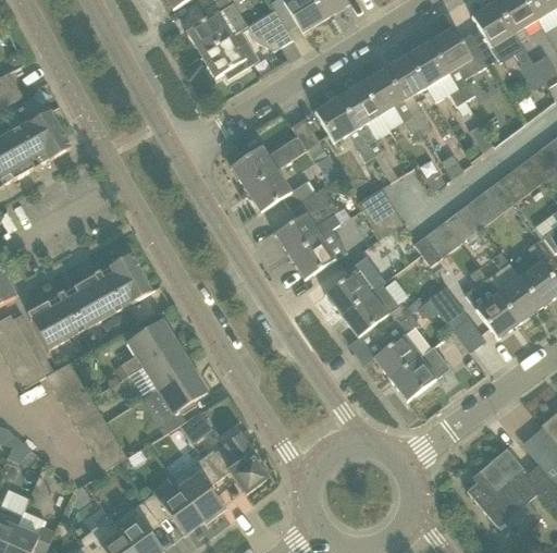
[(197,0),(201,7),(212,0),(168,0),(173,9),(187,0),(197,0)]
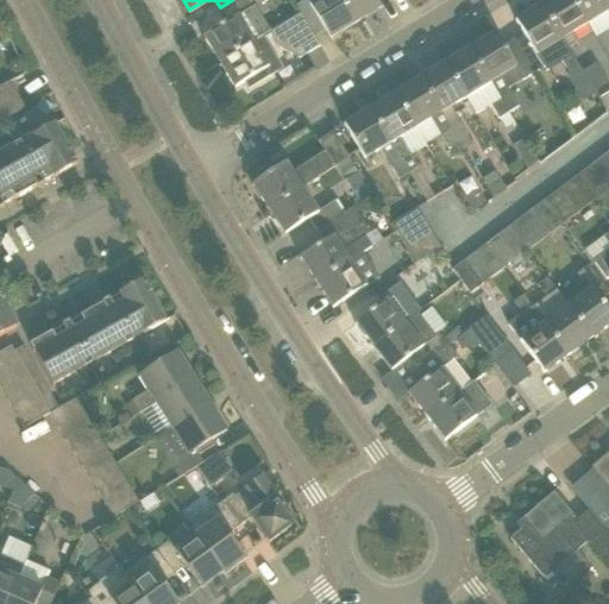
[(269,29),(270,27),(253,0),(232,0),(220,7),(227,18),(203,33),(219,60),(263,32),(269,29)]
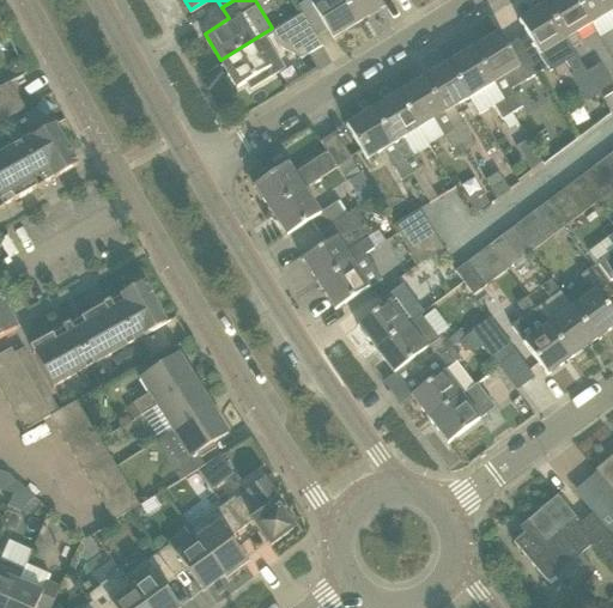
[(327,25),(333,36),(358,20),(345,0),(310,0),(313,2),(301,10),(316,32),(327,25)]
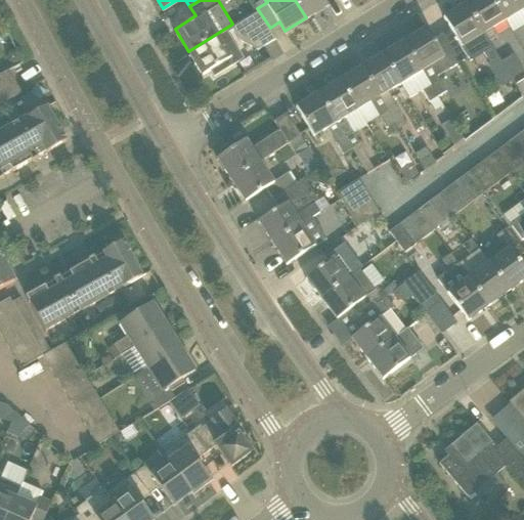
[(295,0),(306,17),(329,4),(325,0),(295,0)]
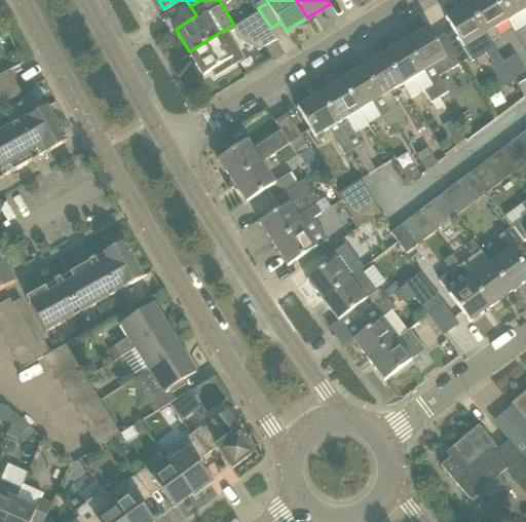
[(506,16),(496,0),(468,0),(467,1),(490,38),(499,33),(494,25),(506,16)]
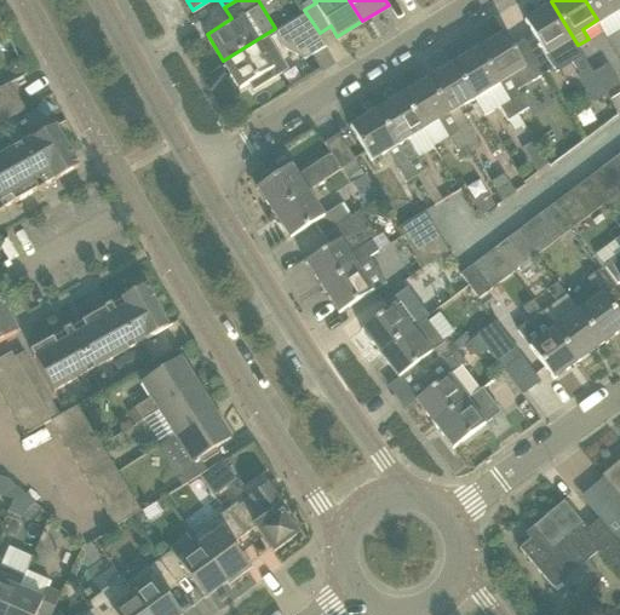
[(619,5),(619,0),(585,0),(597,19),(619,5)]
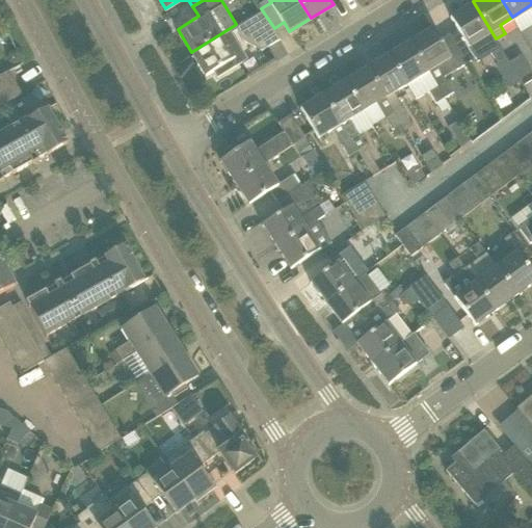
[(450,15),(457,27),(449,32),(467,60),(475,55),(477,59),(490,51),(498,62),(507,56),(496,40),(496,38),(473,1),(450,15)]
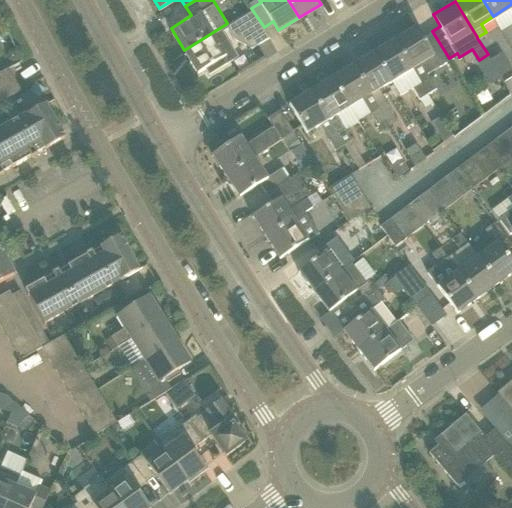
[(264,27),(251,8),(227,23),(226,24),(227,26),(234,37),(252,46),(269,35),(264,27)]
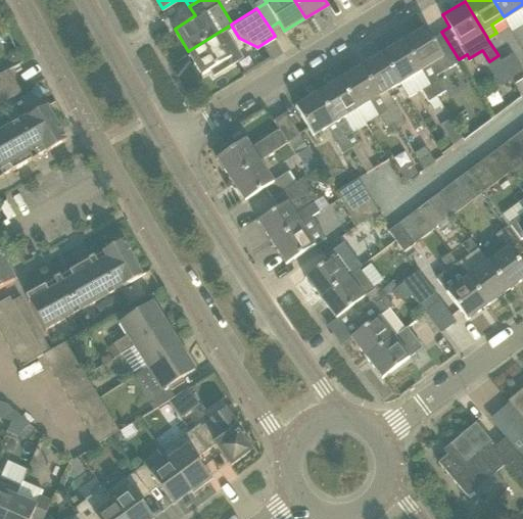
[(459,59),(441,32),(432,37),(425,25),(403,38),(437,93),(445,89),(438,77),(437,77),(435,74),(459,59)]
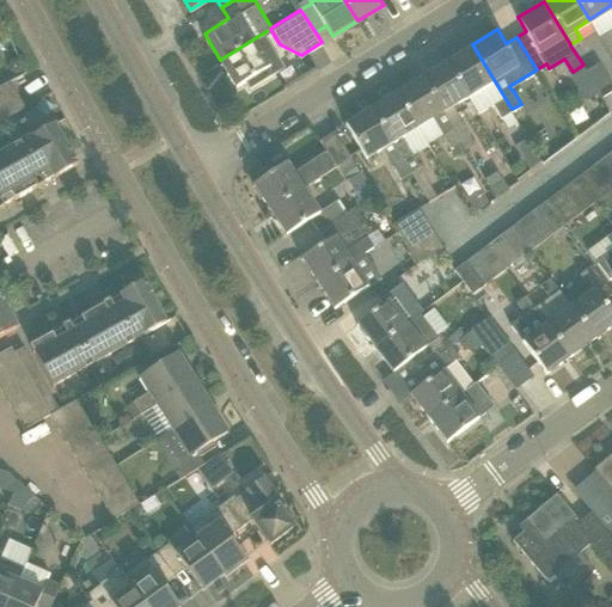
[(264,32),(220,60),(236,85),(245,79),(250,86),(275,71),(262,50),(271,44),(265,35),(264,32)]
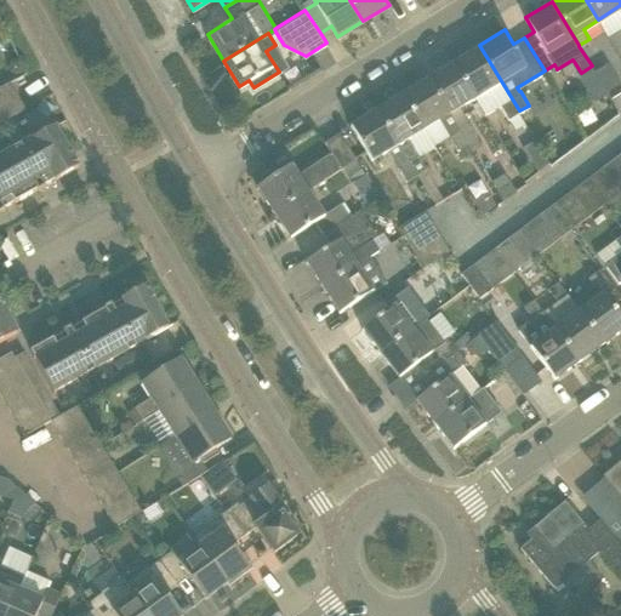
[(474,96),(485,113),(500,103),(508,118),(519,110),(479,45),(454,61),(474,96)]
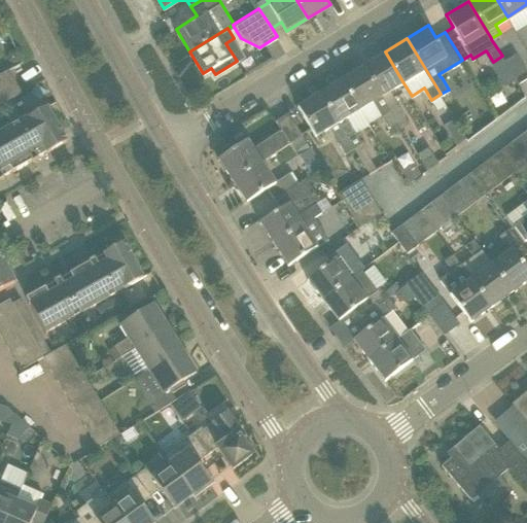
[(389,90),(402,81),(385,51),(362,65),(381,95),(389,90)]
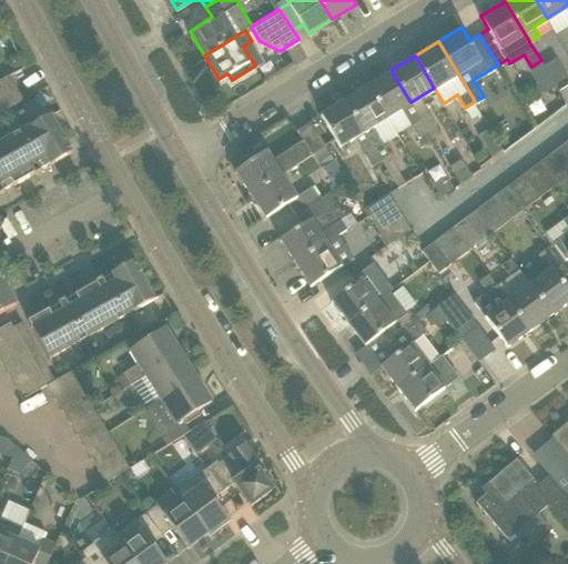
[(567,82),(567,73),(560,61),(557,56),(544,63),(558,89),(567,82)]
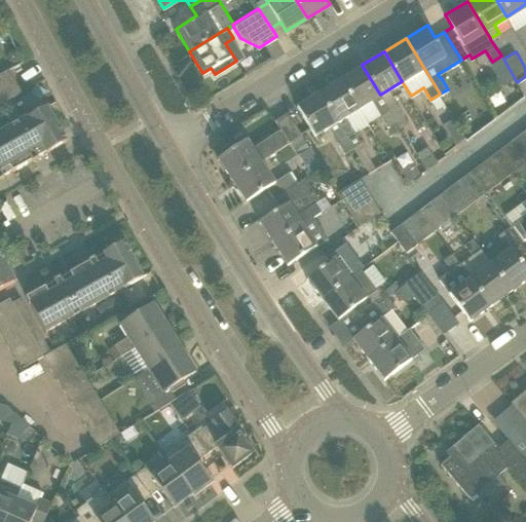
[(380,95),(362,65),(340,78),(359,108),(372,100),(387,124),(396,120),(388,108),(380,95)]
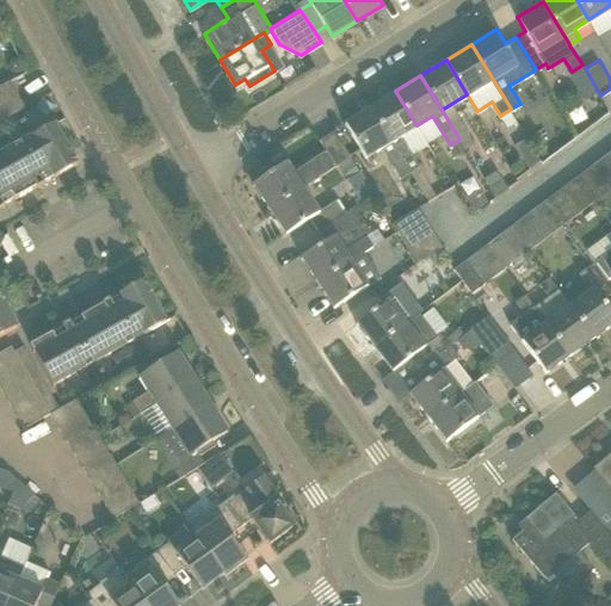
[(0,100),(18,91),(11,78),(0,82),(0,100)]
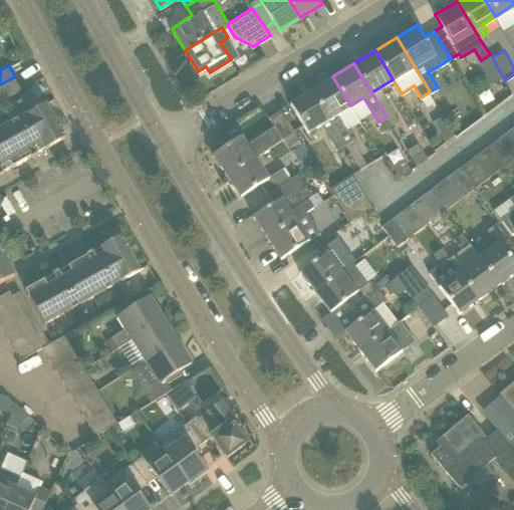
[(0,98),(21,87),(15,76),(0,84),(0,98)]
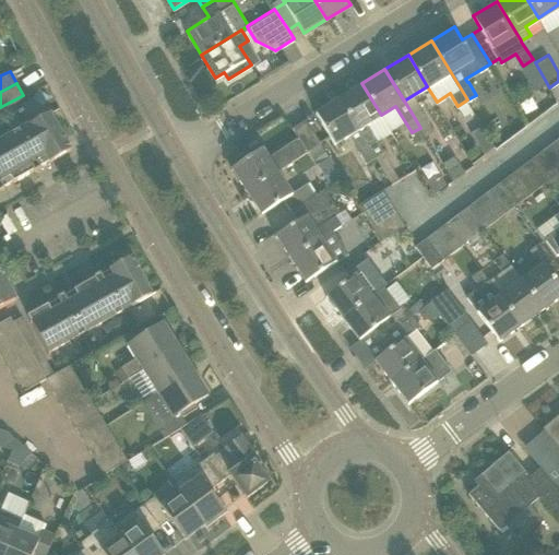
[(367,124),(381,115),(361,83),(339,97),(358,128),(367,142),(376,155),(384,151),(367,124)]
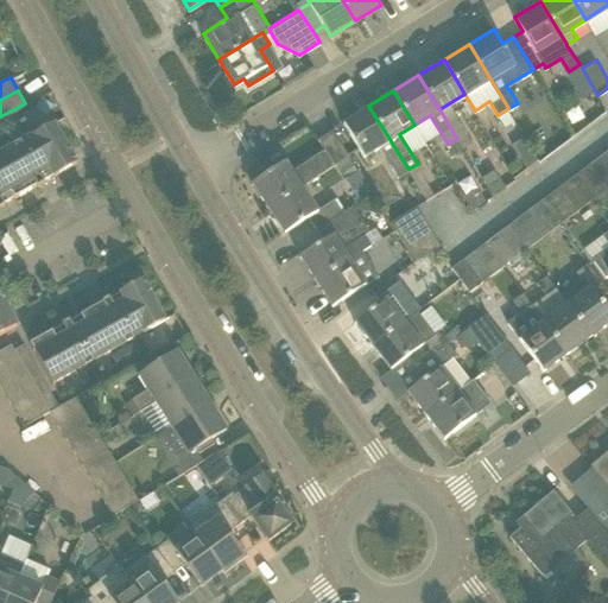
[(390,139),(368,106),(343,121),(363,156),(380,146),(390,139)]
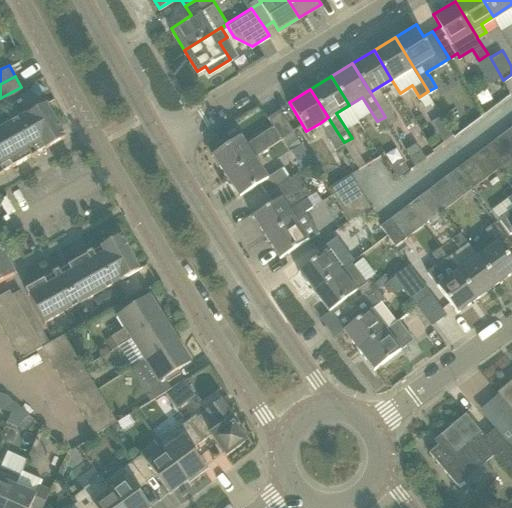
[(386,100),(378,105),(385,117),(393,112),(394,112),(387,100),(386,100)]
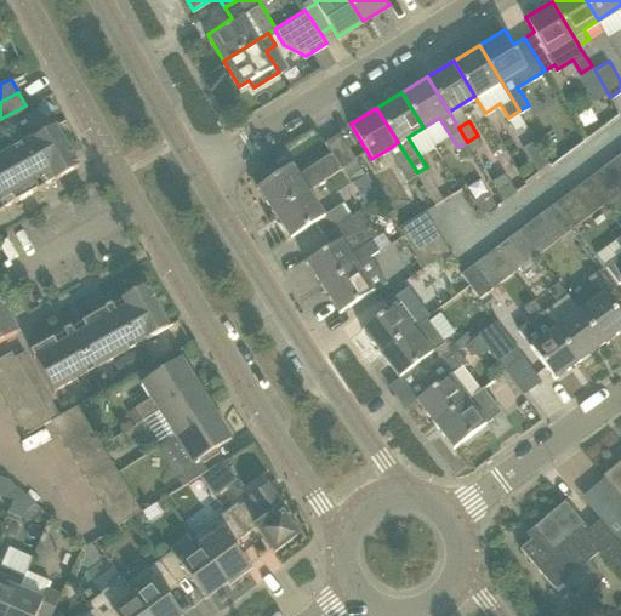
[(56,177),(60,175),(78,164),(77,160),(78,159),(73,149),(70,150),(55,123),(12,147),(35,188),(38,187),(38,188),(45,183),(44,182),(55,176),(56,177)]
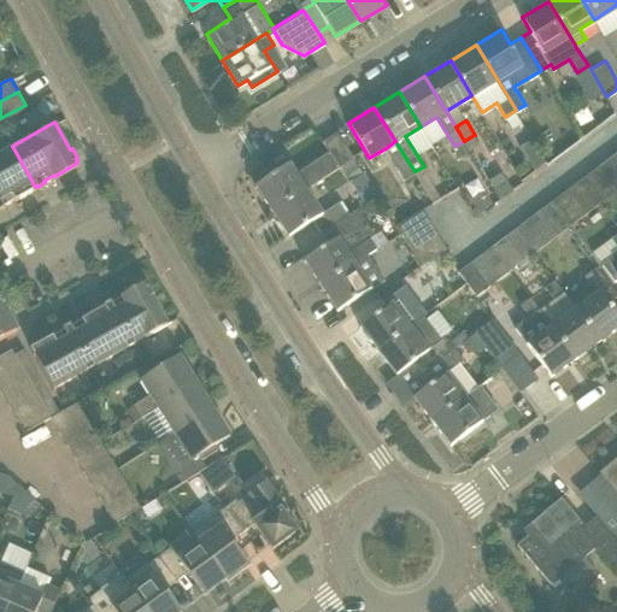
[(306,187),(353,156),(338,130),(323,139),(329,149),(295,170),(289,162),(256,183),(271,207),(305,184),(306,187)]
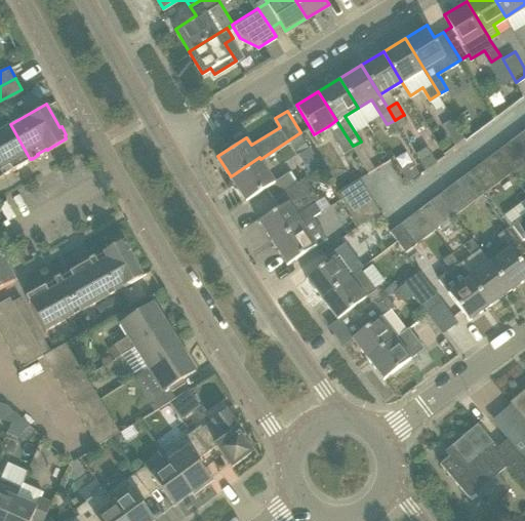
[(0,176),(2,175),(4,174),(3,173),(12,168),(12,169),(30,159),(10,124),(0,129),(0,176)]
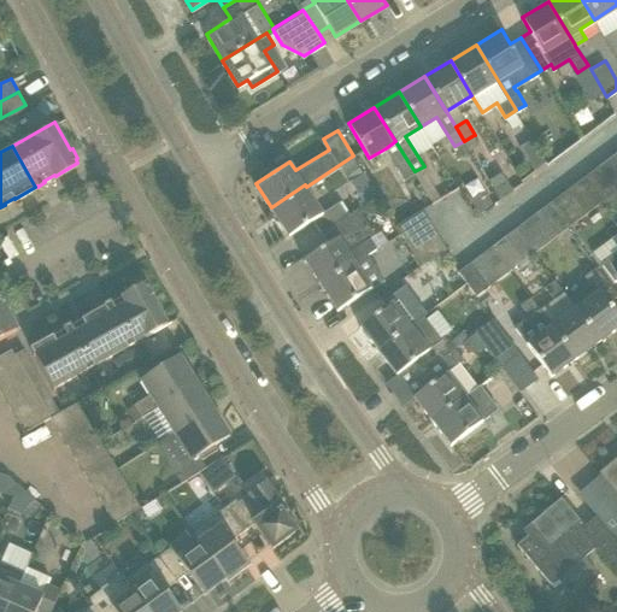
[(616,184),(616,160),(612,154),(600,163),(616,184)]
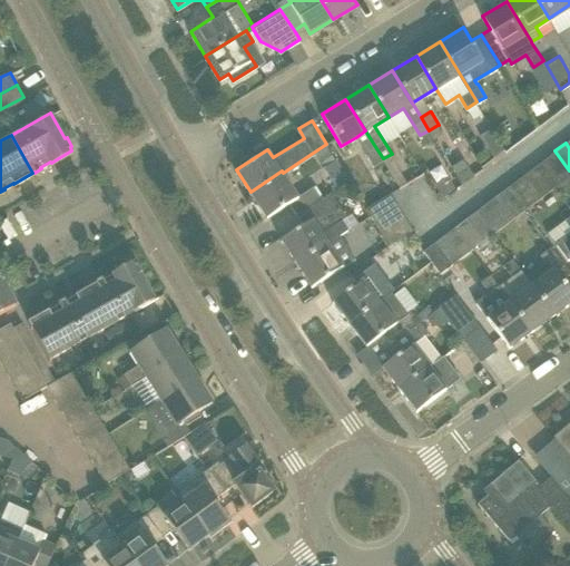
[(374,145),(364,150),(373,165),(383,158),(374,145)]
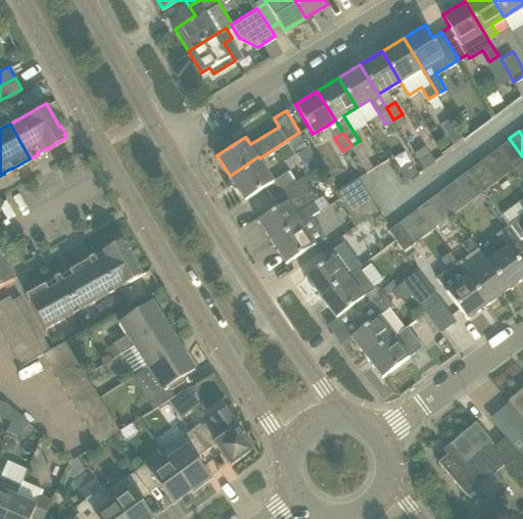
[(301,135),(291,141),(297,151),(299,150),(307,145),(301,135)]
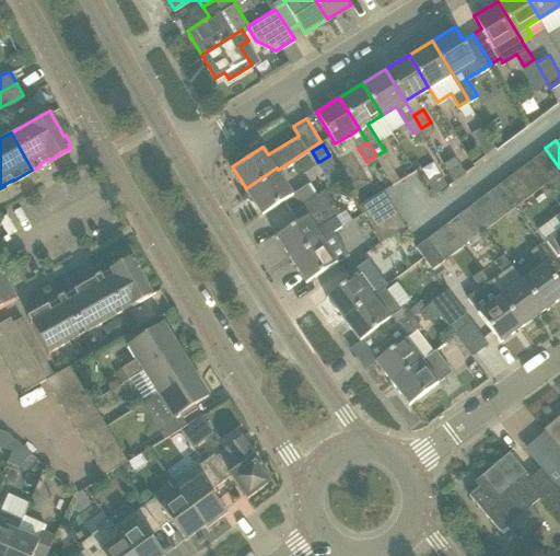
[(559,171),(559,168),(545,148),(533,157),(550,178),(559,171)]
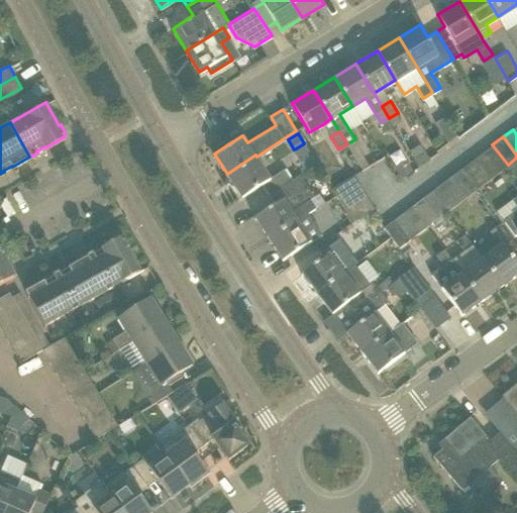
[(483,151),(498,173),(508,165),(492,144),(483,151)]
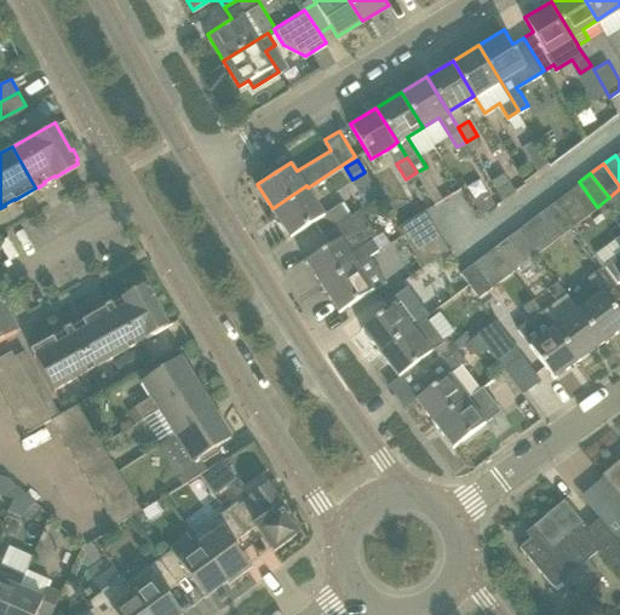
[(567,191),(585,216),(597,207),(579,182),(567,191)]
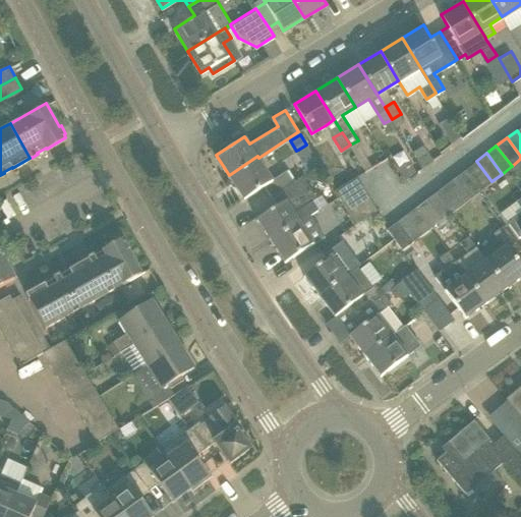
[(265,184),(271,194),(293,179),(286,169),(272,178),(258,158),(257,156),(229,175),(244,197),(265,184)]
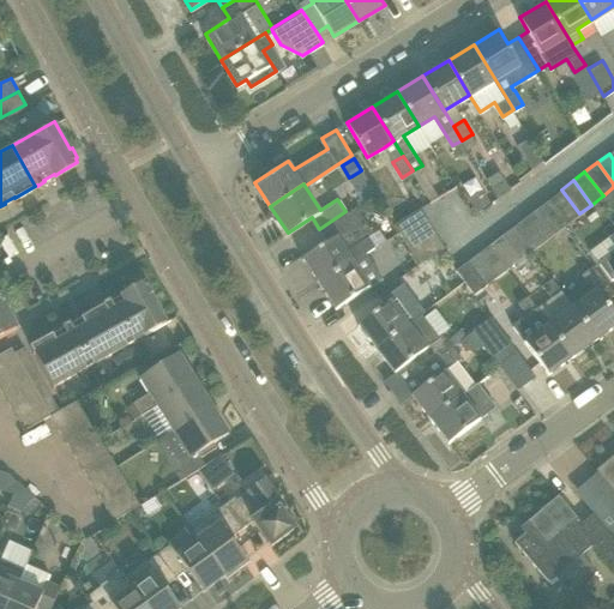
[(491,200),(482,187),(468,196),(476,209),(491,200)]
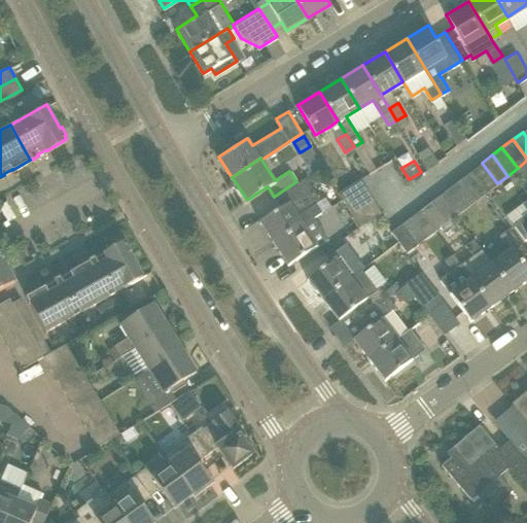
[(471,170),(487,192),(497,183),(482,163),(471,170)]
